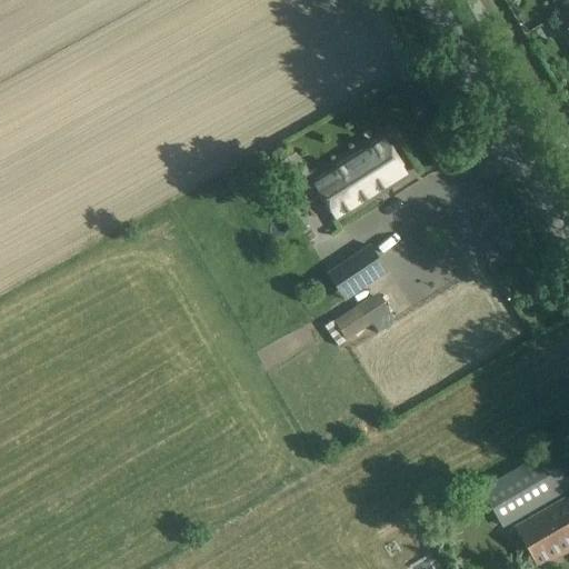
[(568,12),(567,10),(553,18),(560,27),(568,21),(568,12)]
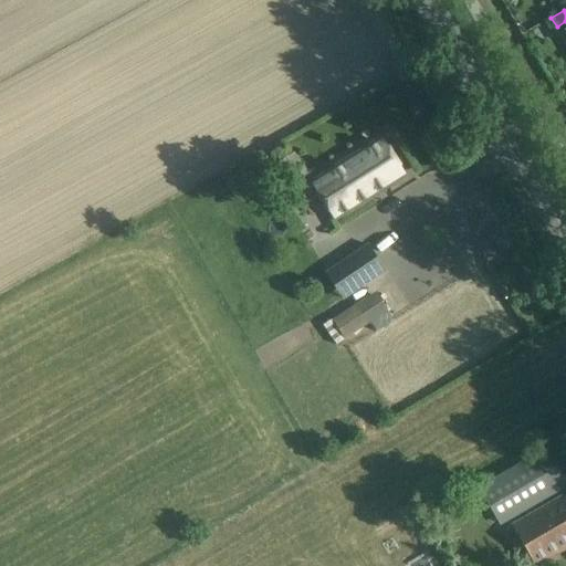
[(404,175),(383,140),(313,185),(334,219),(404,175)]
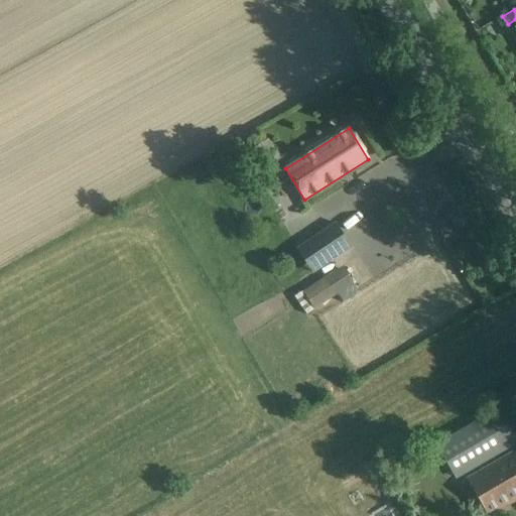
[(352,247),(336,224),(297,250),(312,273),(352,247)]
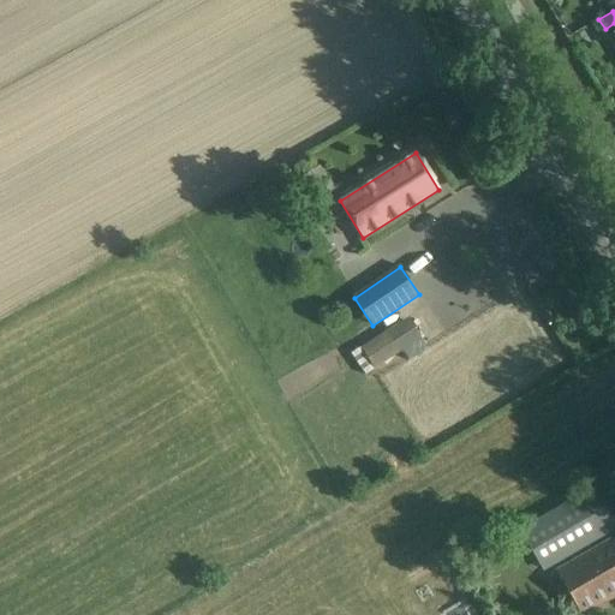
[(353,352),(369,375),(427,338),(411,315),(353,352)]
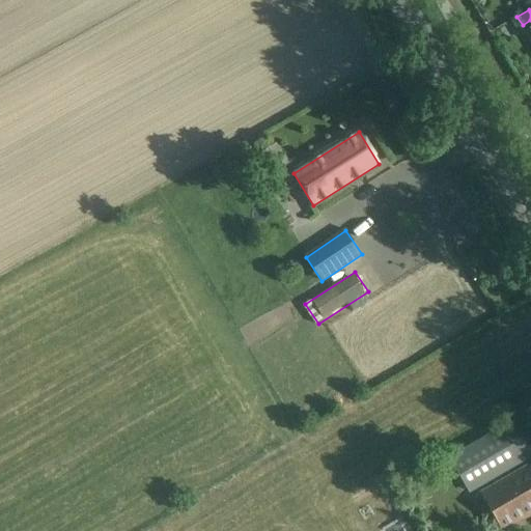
[(530,455),(530,447),(514,420),(451,457),(471,491),(530,455)]
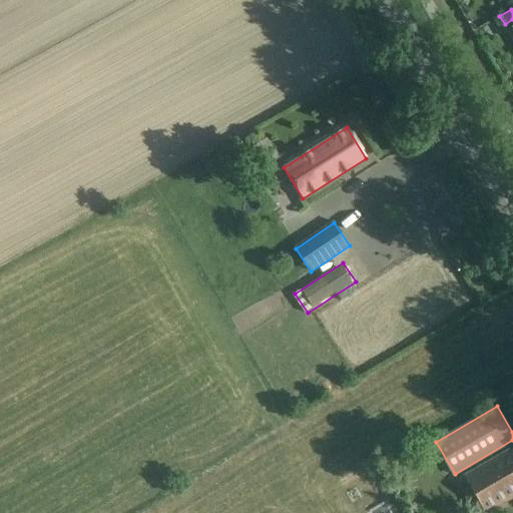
[(499,457),(464,477),(485,512),(487,511),(512,495),(512,453),(512,454),(510,451),(499,457)]
